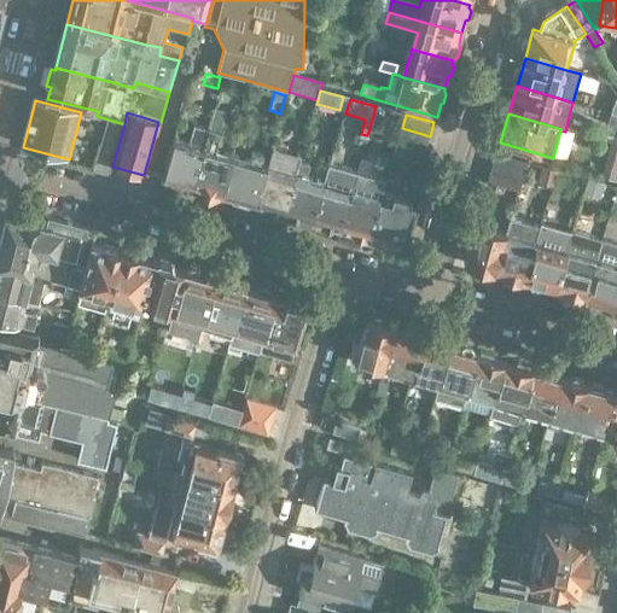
[(367,135),(370,136),(380,139),(385,120),(373,116),(367,135)]
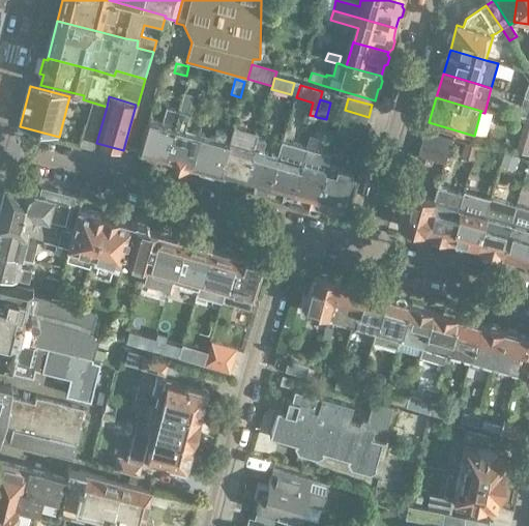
[(528,100),(524,99),(520,111),(528,113),(528,100)]
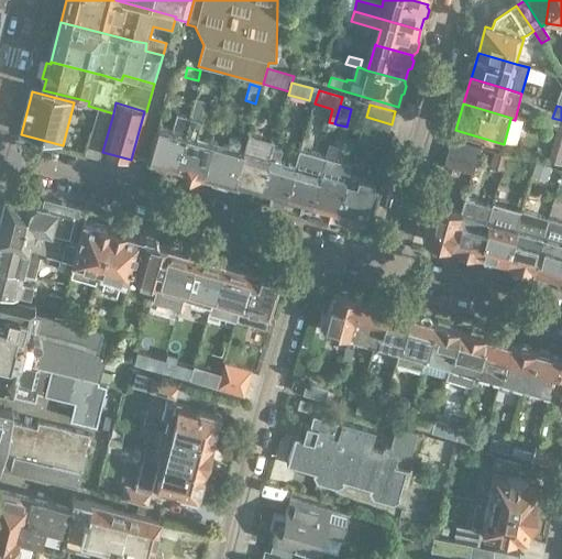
[(158,129),(149,165),(150,165),(152,168),(155,170),(157,167),(175,173),(175,174),(188,129),(190,121),(187,121),(188,120),(176,117),(172,132),(158,129)]
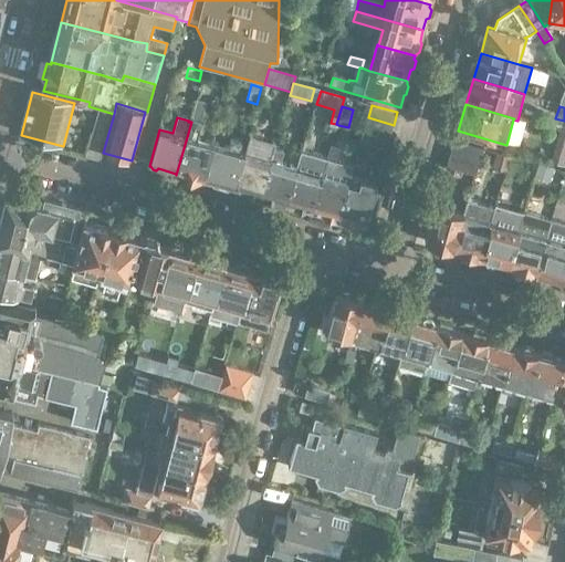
[(394,125),(368,117),(364,131),(390,137),(394,125)]
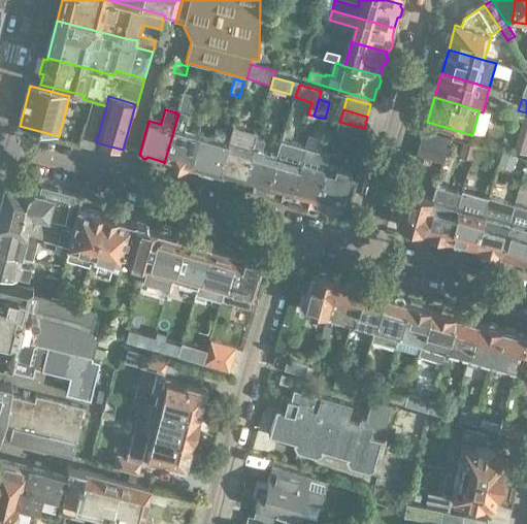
[(176,121),(164,163),(176,166),(178,170),(183,171),(187,169),(189,170),(190,170),(190,169),(200,135),(184,130),(186,123),(187,123),(189,116),(178,112),(178,113),(176,121)]
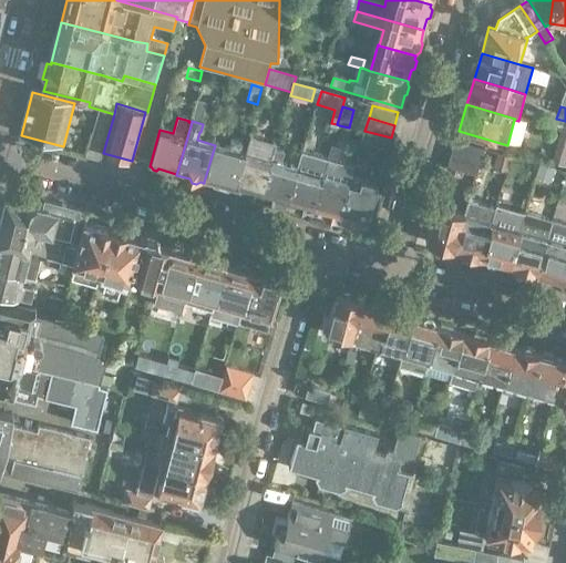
[(391,137),(364,131),(361,144),(387,151),(391,137)]
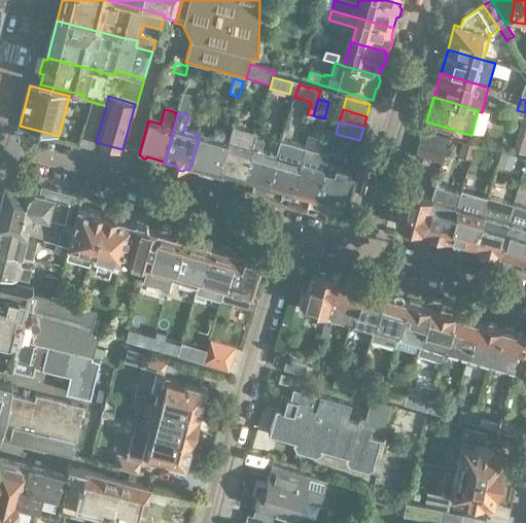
[(525,125),(521,124),(516,140),(525,142),(525,125)]
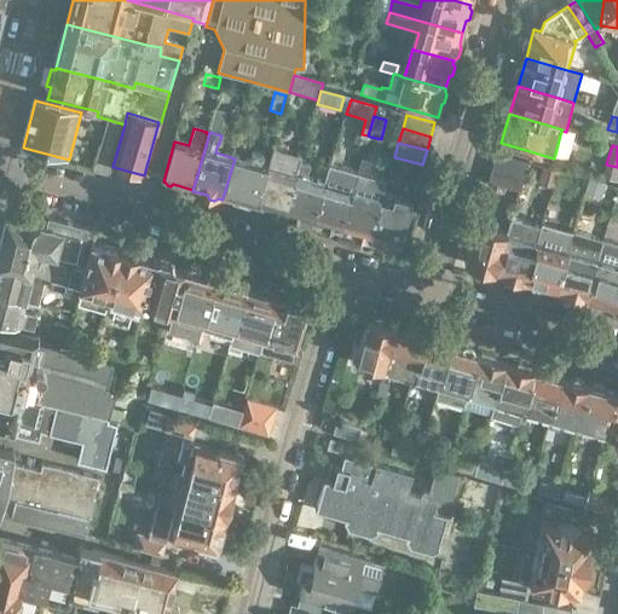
[(100,148),(93,173),(94,173),(110,178),(113,167),(116,152),(100,148)]
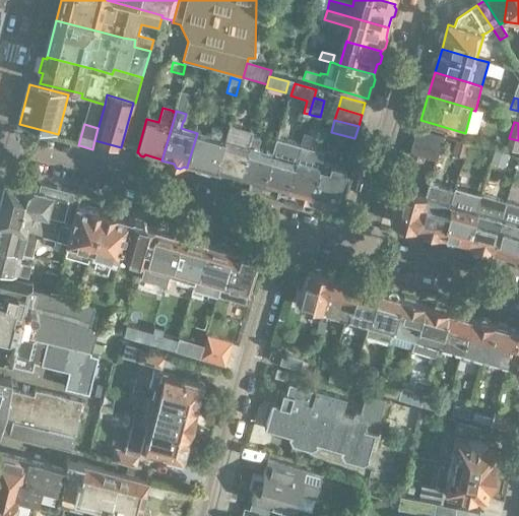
[(187,167),(187,168),(195,170),(196,173),(199,174),(202,172),(214,176),(215,175),(224,140),(220,139),(222,132),(212,130),(210,137),(197,133),(187,167)]
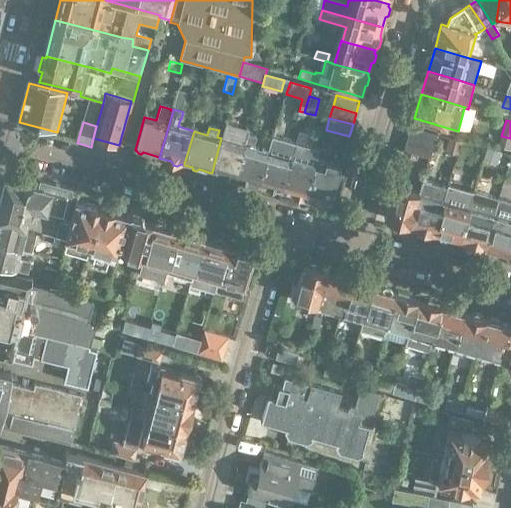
[(437,136),(411,128),(405,151),(430,159),(437,136)]
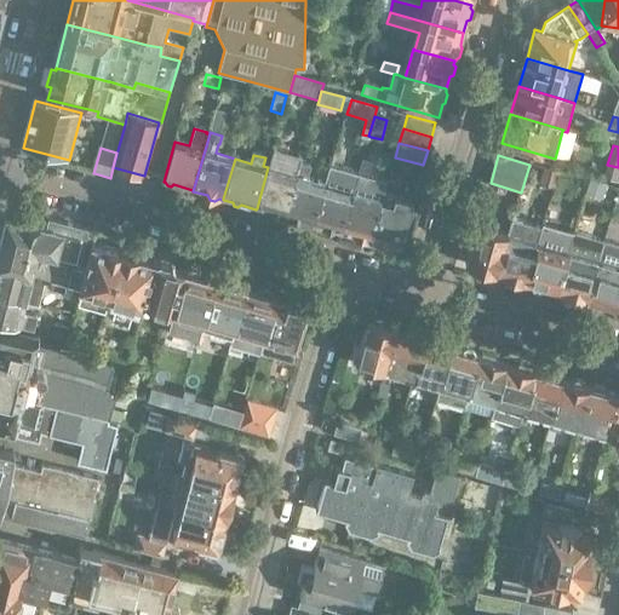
[(268,167),(257,208),(286,217),(301,164),(286,160),(282,172),(268,167)]
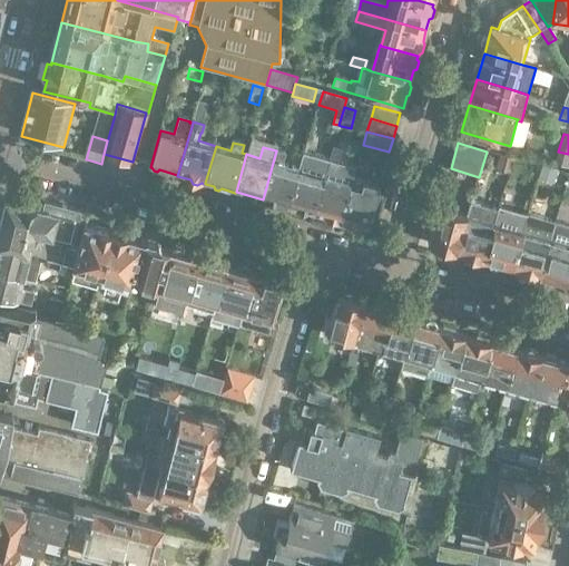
[(276,150),(263,199),(288,206),(304,153),(303,153),(298,169),(283,165),(286,154),(276,150)]
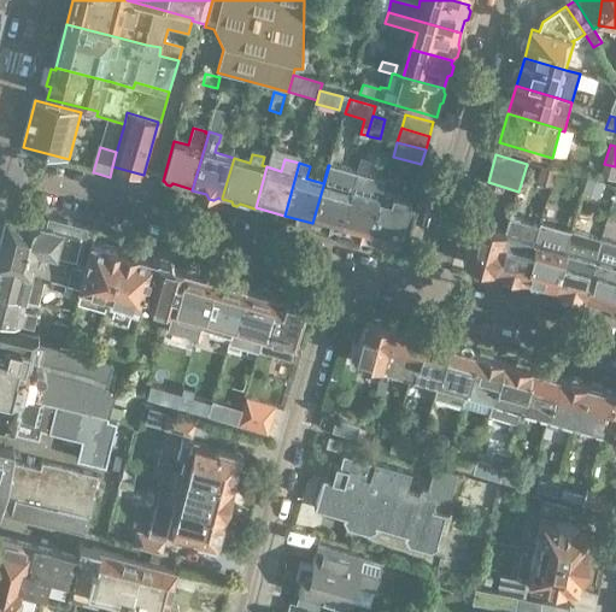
[(329,165),(312,223),(339,231),(341,231),(353,192),(351,190),(335,187),(341,169),(329,165)]
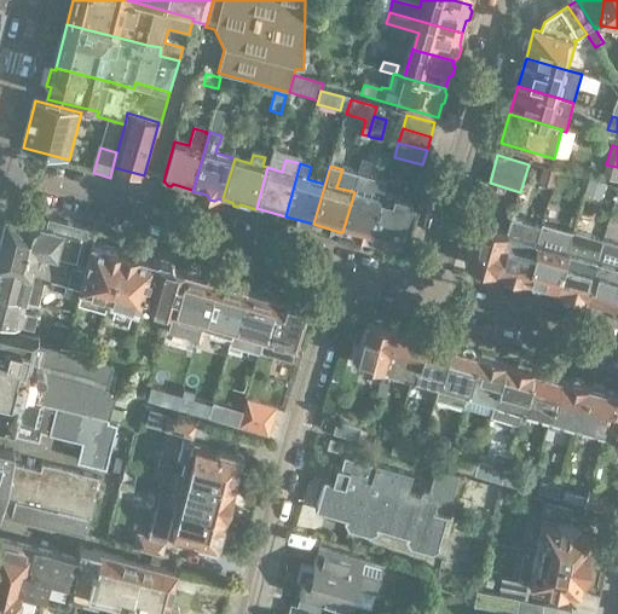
[(559,172),(542,168),(537,185),(555,189),(559,172)]
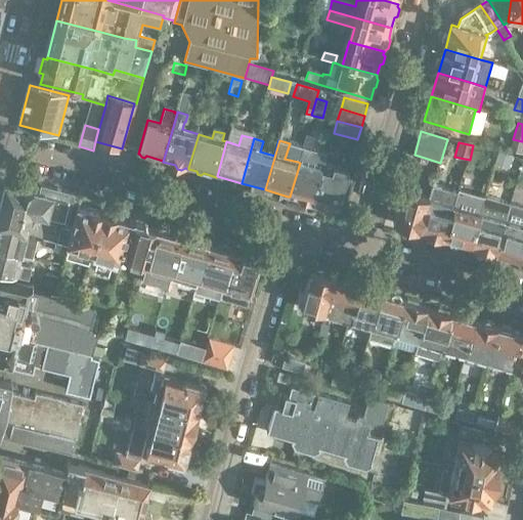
[(513,157),(498,153),(494,164),(494,165),(510,169),(513,157)]
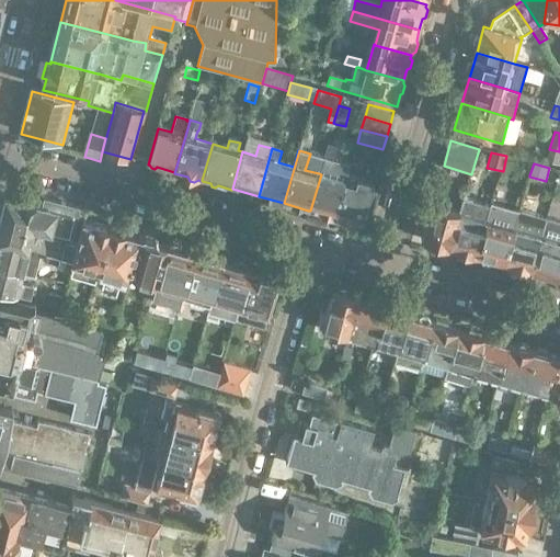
[(321,174),(310,211),(336,218),(346,182),(345,181),(334,179),(321,174)]
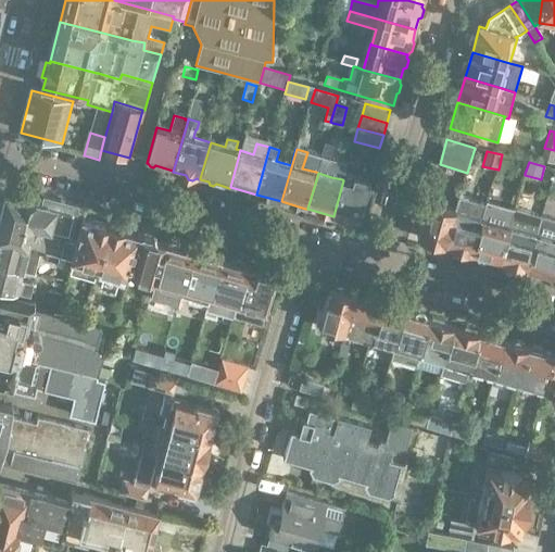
[(343,180),(333,216),(360,224),(369,188),(370,182),(354,177),(344,175),(343,180)]
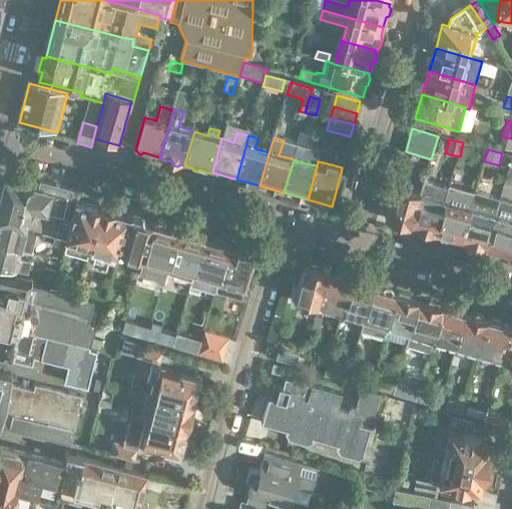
[(6,182),(0,203),(31,211),(57,217),(66,220),(74,192),(41,183),(39,191),(36,190),(23,187),(6,182)]
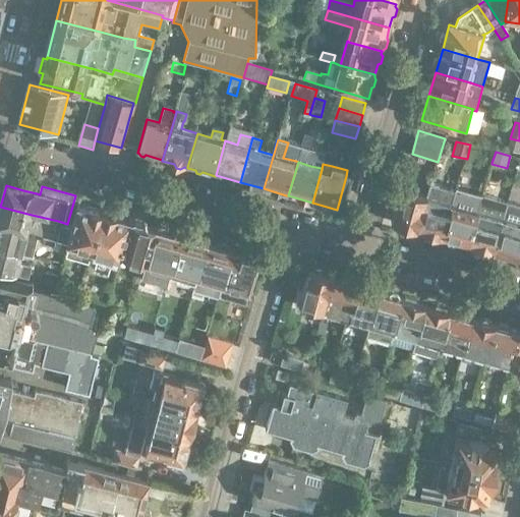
[(427,196),(417,231),(443,238),(453,204),(455,195),(453,194),(454,193),(430,186),(427,196)]
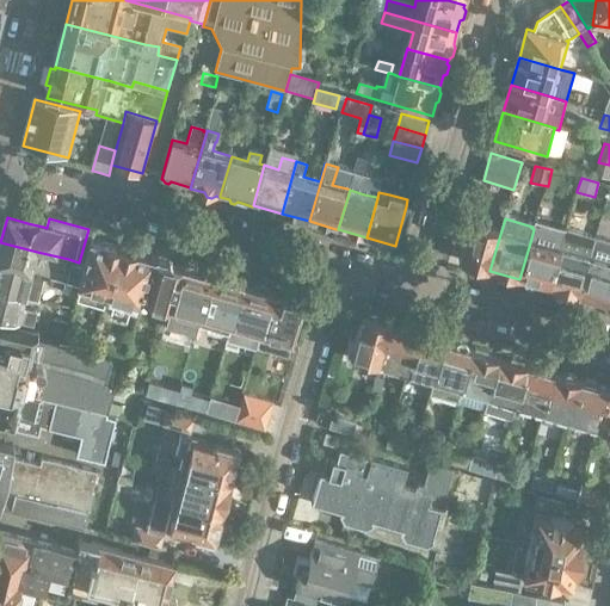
[(470,222),(458,263),(490,271),(501,230),(470,222)]
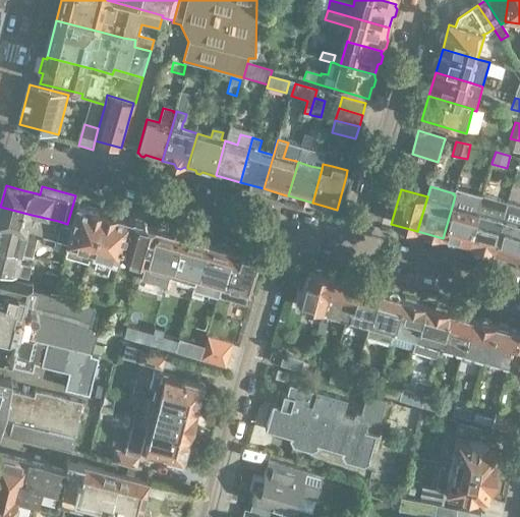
[(453,204),(443,238),(447,239),(447,243),(453,244),(455,242),(468,245),(477,212),(482,196),(481,196),(457,189),(455,195),(453,204)]
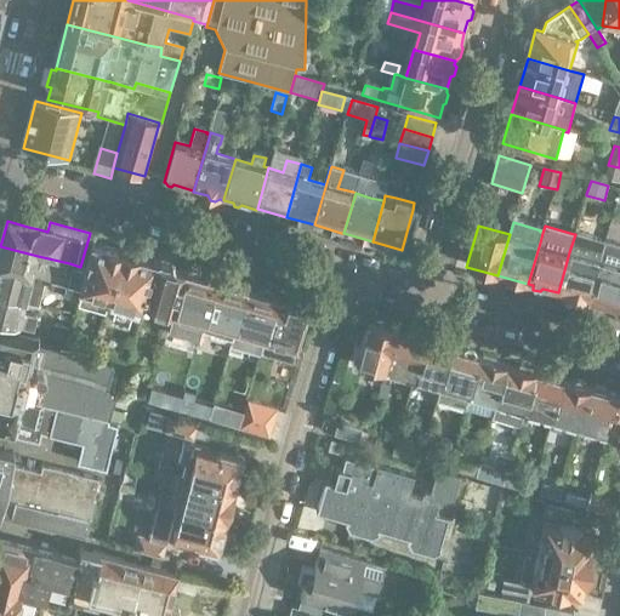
[(569,252),(558,292),(589,302),(599,261),(606,244),(575,234),(569,252)]
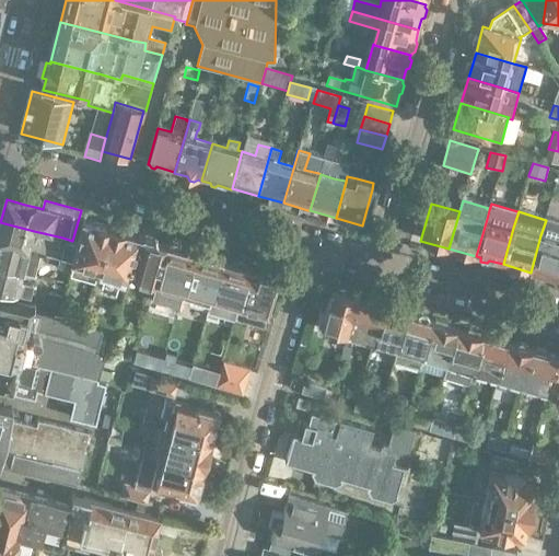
[(540,235),(531,273),(534,274),(535,277),(540,278),(544,276),(558,280),(558,223),(546,220),(540,235)]
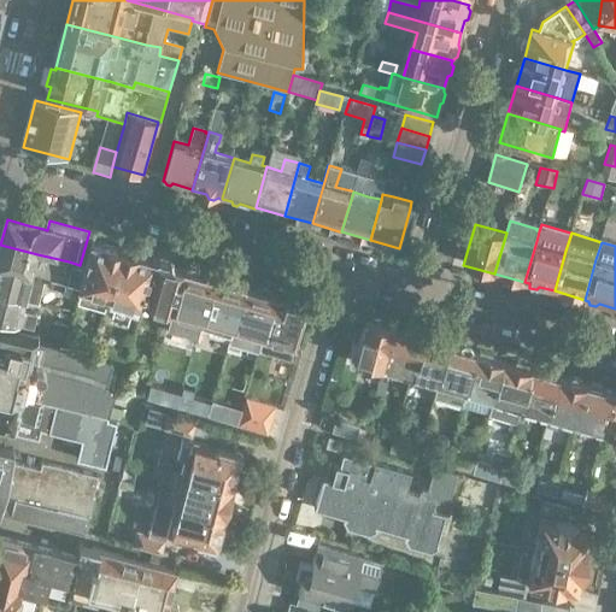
[(0,245),(0,246),(0,270),(46,282),(46,281),(66,286),(66,287),(80,290),(81,288),(81,287),(81,284),(84,272),(72,269),(69,281),(64,280),(69,262),(37,254),(0,245)]
